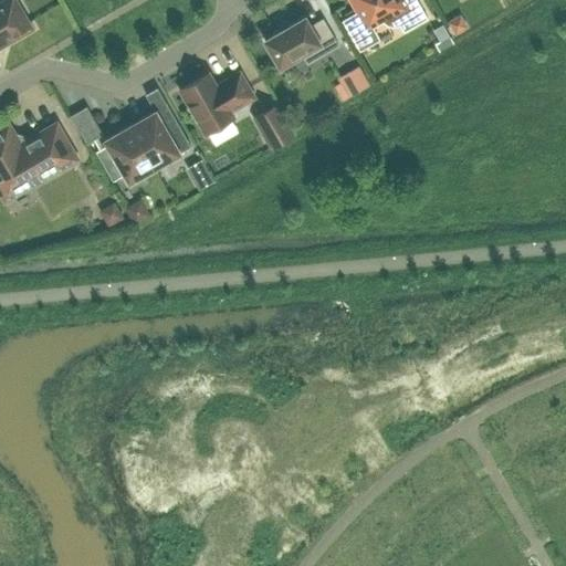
[(0,44),(31,28),(14,0),(2,0),(0,1),(0,44)]
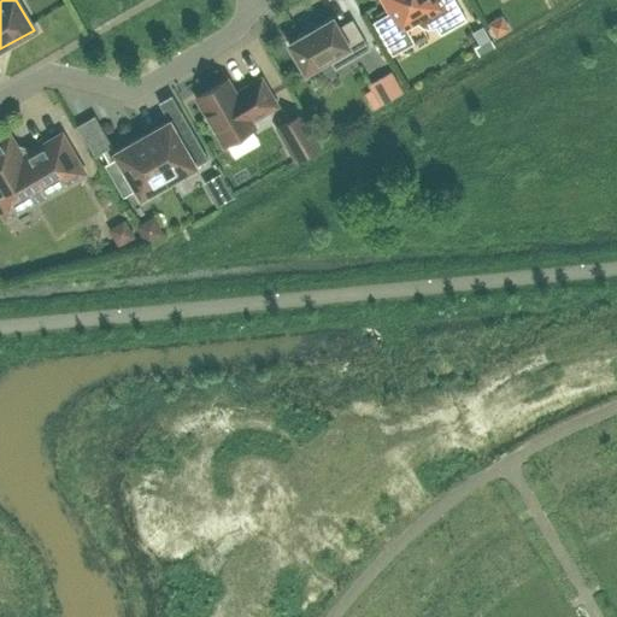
[(382,0),(389,11),(372,22),(391,54),(412,42),(405,29),(416,22),(417,23),(421,25),(424,28),(428,28),(432,28),(435,25),(440,34),(465,19),(453,0),(382,0)]
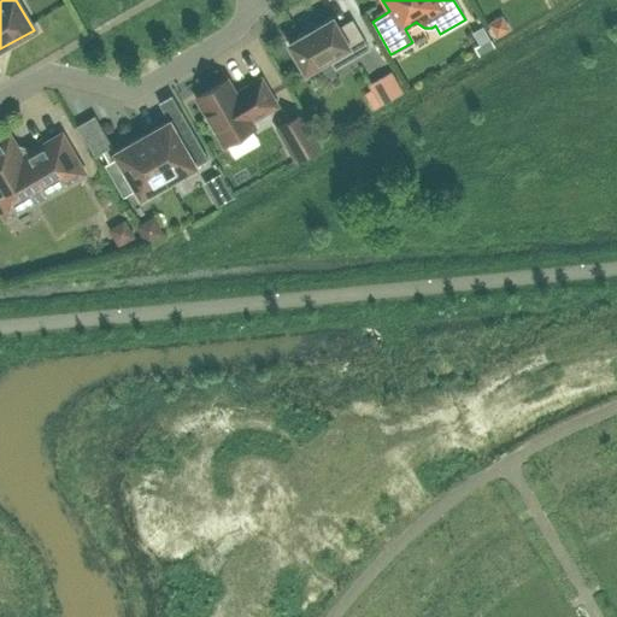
[(336,28),(331,18),(316,28),(316,27),(305,33),(306,34),(288,43),(304,71),(328,58),(334,68),(368,48),(351,19),(336,28)]
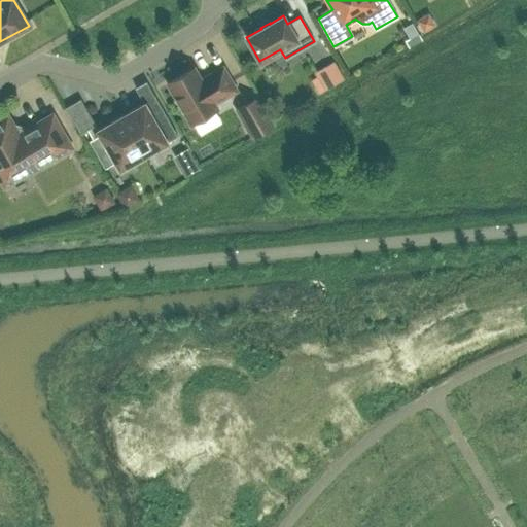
[(425,32),(438,26),(433,15),(421,21),(425,32)]
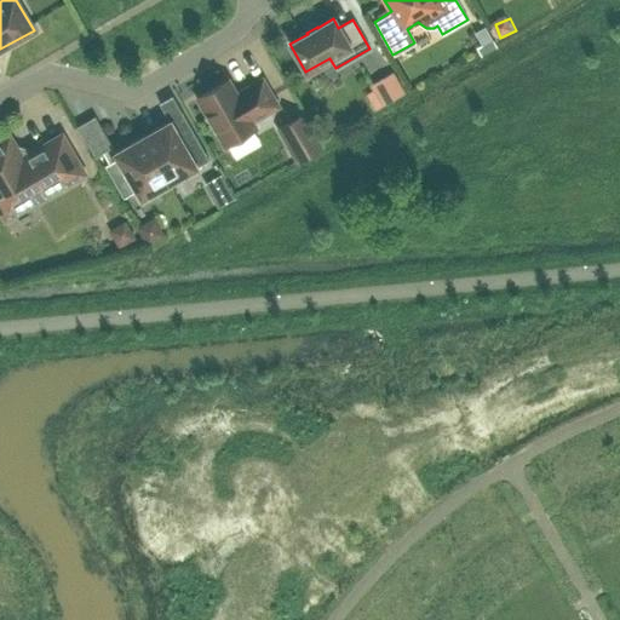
[(405,93),(392,72),(371,85),(383,105),(405,93)]
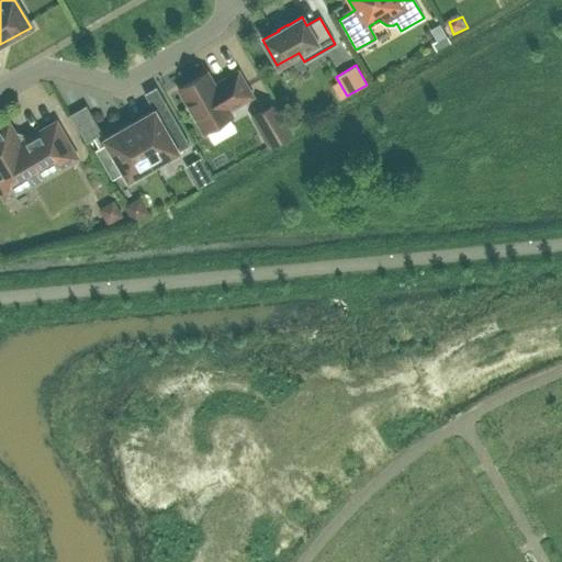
[(251,96),(237,71),(213,85),(205,72),(179,88),(203,131),(231,115),(227,110),(251,96)]
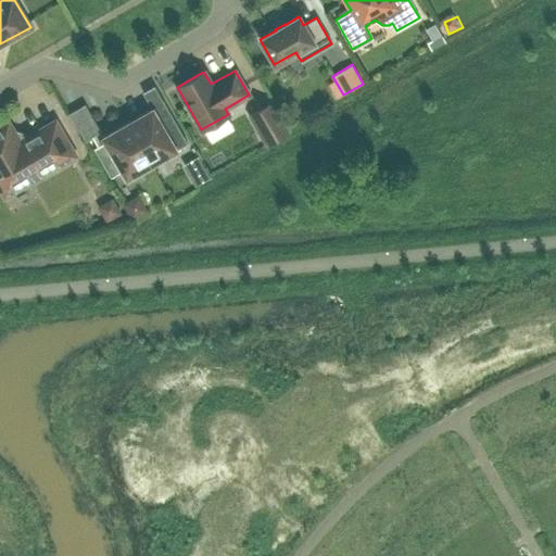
[(127,123),(151,164),(187,143),(163,100),(150,108),(151,109),(127,123)]
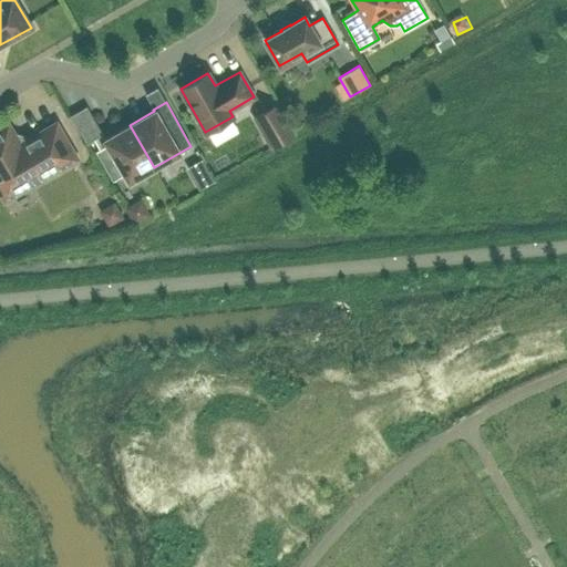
[(295,134),(278,104),(254,117),(271,148),(295,134)]
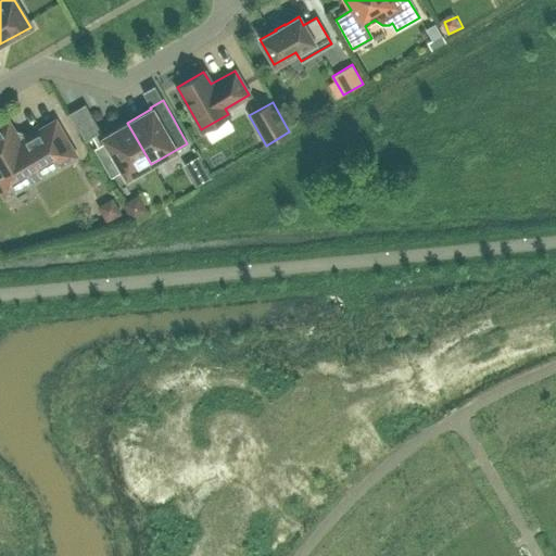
[(100,131),(85,104),(68,113),(85,140),(100,131)]
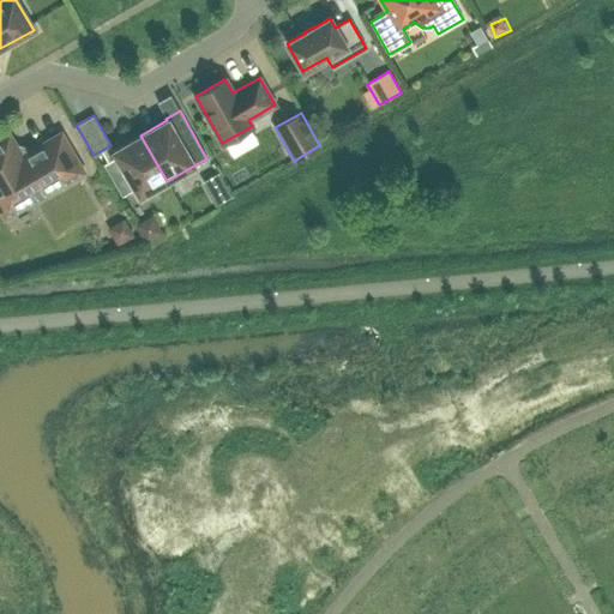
[(80,172),(60,136),(29,154),(16,150),(7,137),(0,140),(0,205),(5,214),(80,172)]
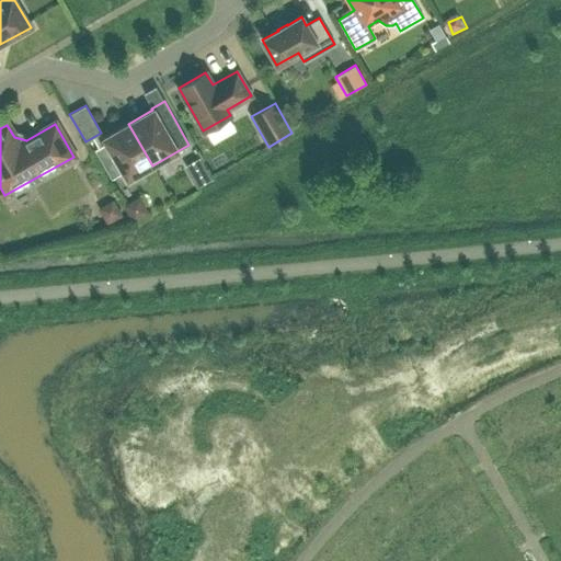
[(127,180),(152,165),(128,124),(103,138),(127,180)]
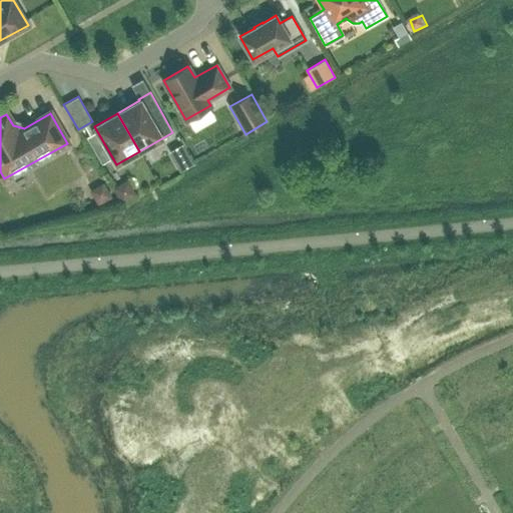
[(190,149),(178,155),(183,167),(196,161),(190,149)]
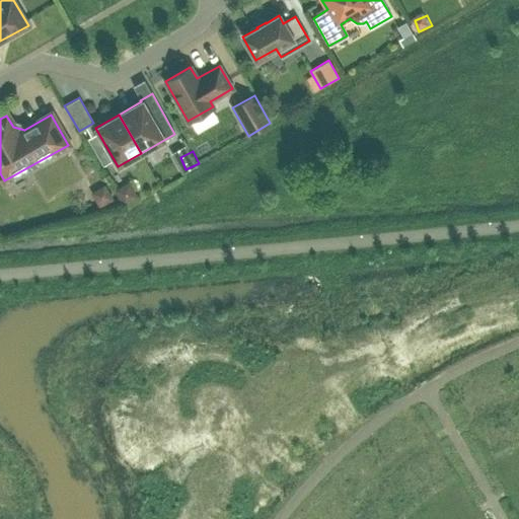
[(127,203),(143,195),(136,181),(120,191),(127,203)]
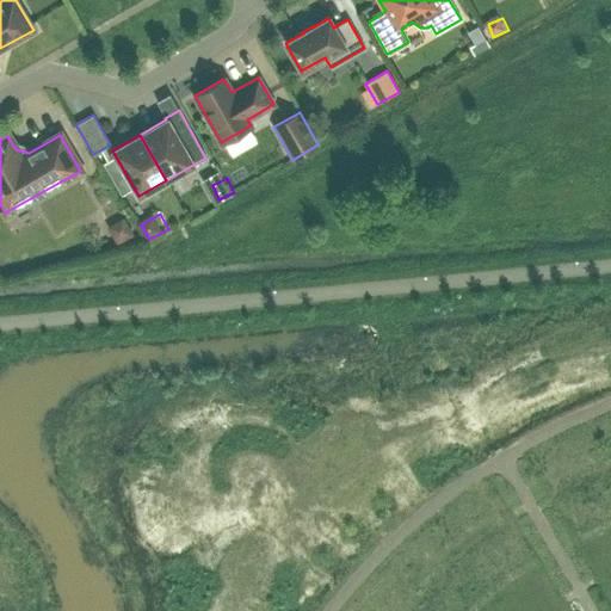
[(133,215),(111,226),(119,244),(141,234),(133,215)]
